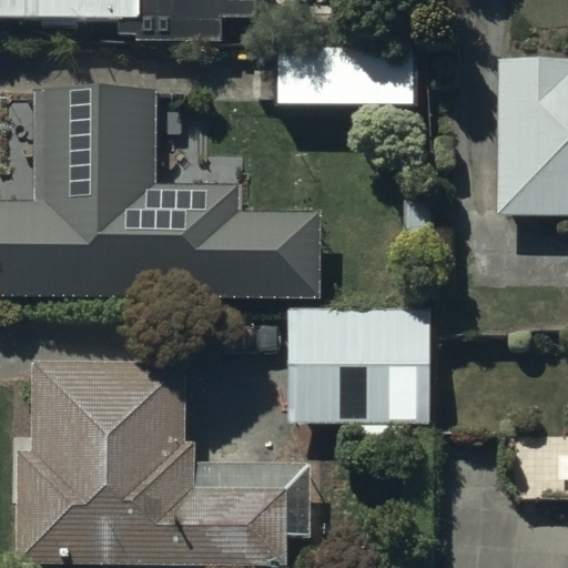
[(0,0),(0,19),(120,19),(120,36),(138,36),(138,43),(225,43),(225,21),(260,21),(260,0),(0,0)]
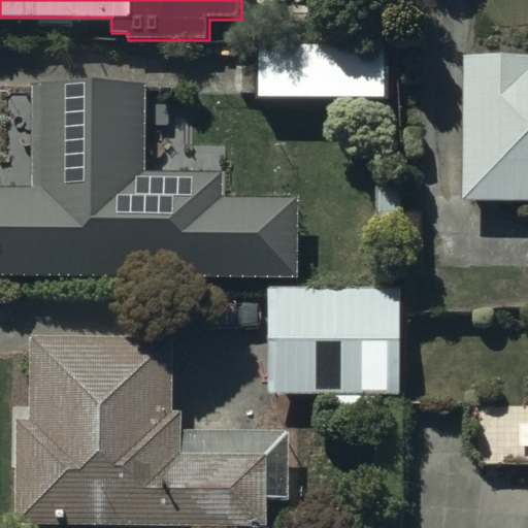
[(384,44),(259,45),(259,100),(384,99),(384,44)]
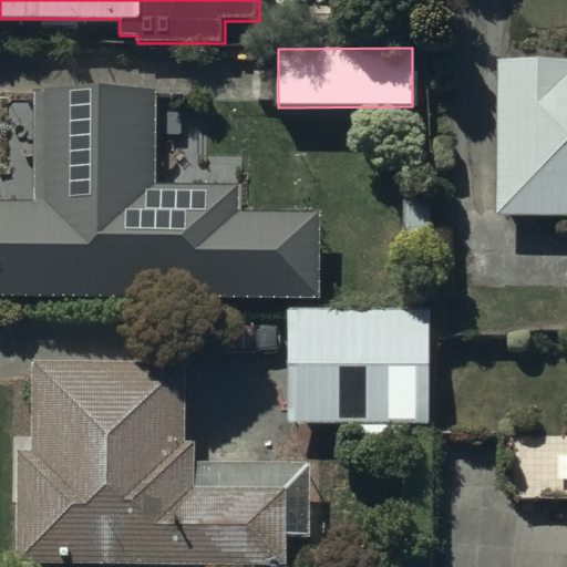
[(566,61),(497,62),(497,217),(566,216),(566,61)]
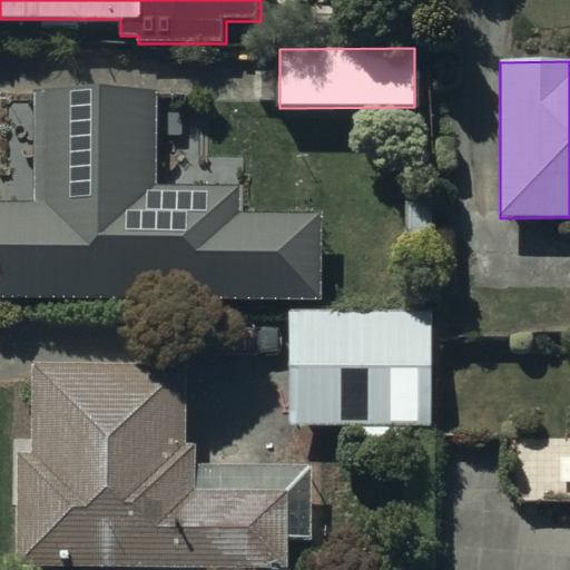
[(158,94),(35,92),(33,205),(0,204),(0,300),(318,301),(318,217),(242,216),(242,185),(157,185),(158,94)]
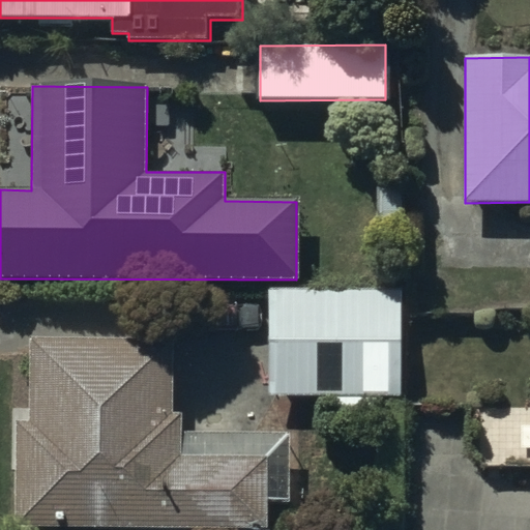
[(401,291),(269,291),(269,398),(401,398),(401,291)]
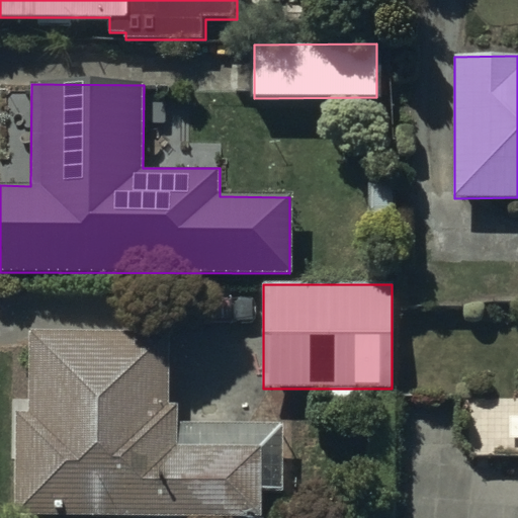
[(171,330),(30,330),(30,412),(12,412),(12,517),(259,517),(259,490),(281,490),(281,426),(175,426),(175,406),(171,406),(171,330)]
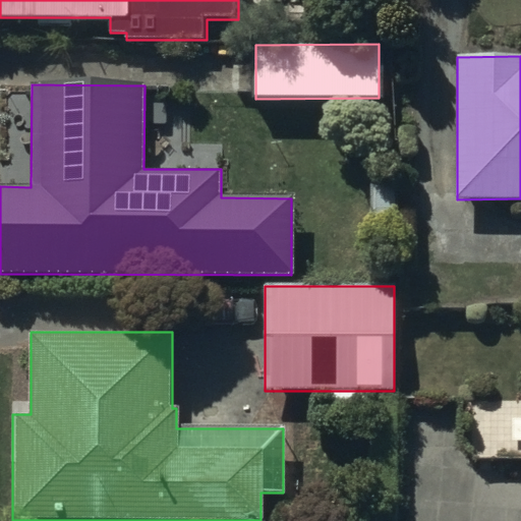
All buildings are outlined.
